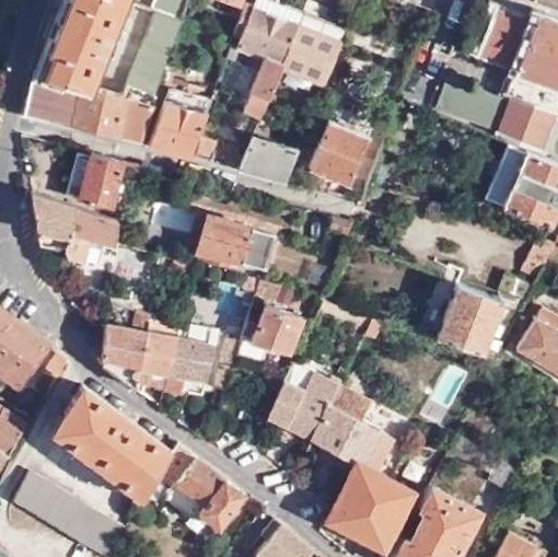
[(124,1),(121,0),(68,0),(65,9),(50,49),(54,50),(46,73),(35,69),(25,113),(60,123),(71,125),(84,84),(90,86),(124,1)]
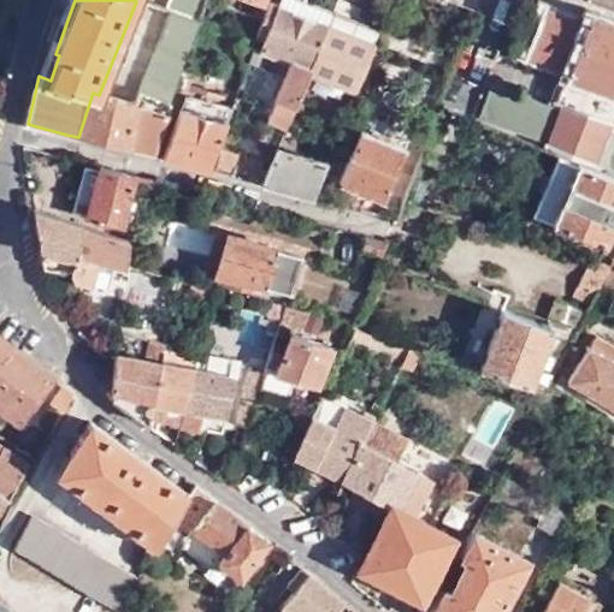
[(207,0),(171,0),(167,12),(171,13),(199,23),(207,0)]
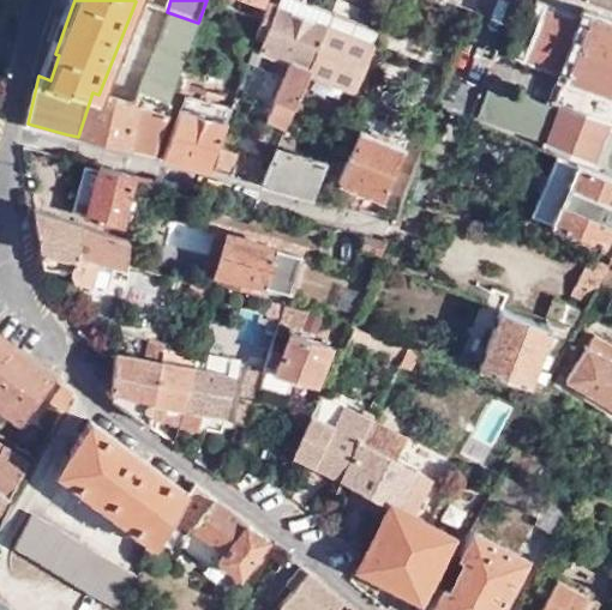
[(280,0),(279,6),(271,4),(263,23),(258,37),(265,41),(262,52),(297,66),(309,71),(327,26),(331,13),(299,0),(280,0)]
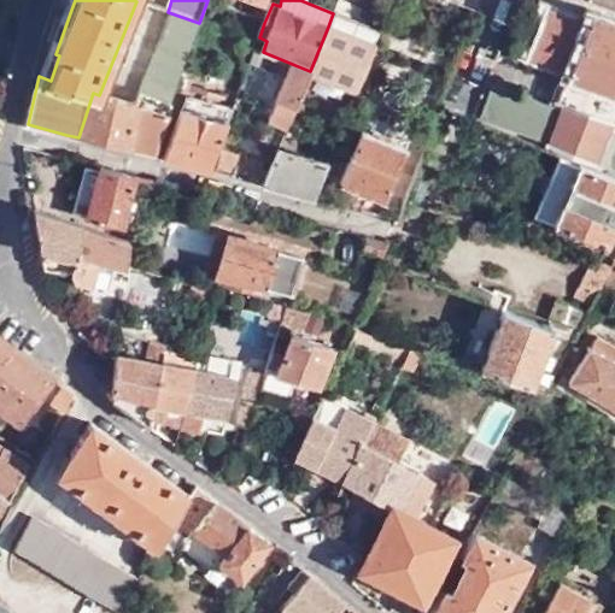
[(614,24),(592,16),(589,25),(549,10),(528,58),(569,75),(557,107),(496,86),(482,121),(550,147),(549,152),(595,171),(613,128),(614,128),(614,24)]
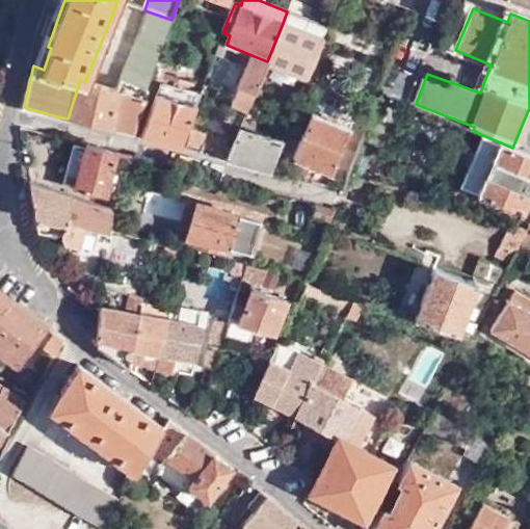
[(414,12),(406,9),(402,20),(409,24),(414,12)]
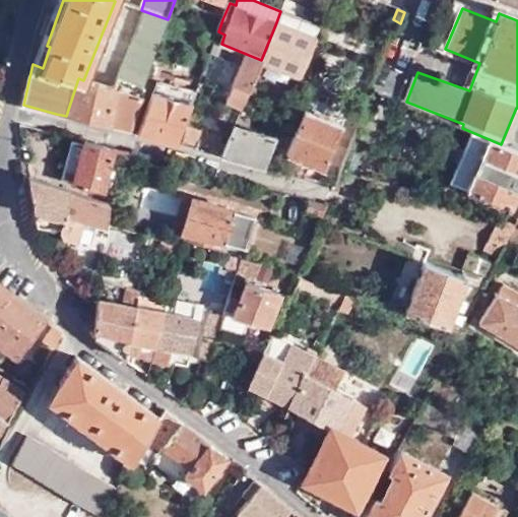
[(143,86),(168,19),(144,11),(118,77),(143,86)]
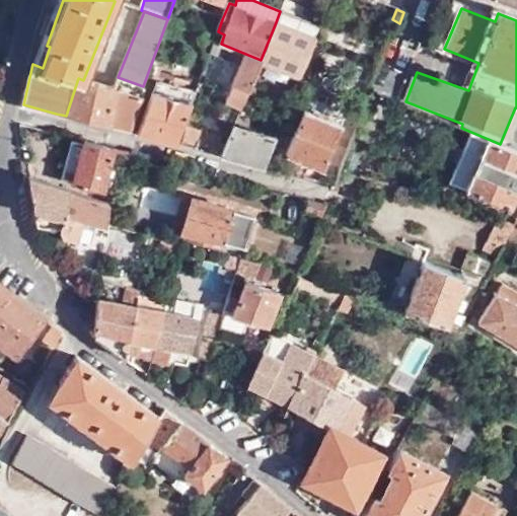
[(315,38),(276,22),(261,60),(259,64),(299,80),(315,38)]
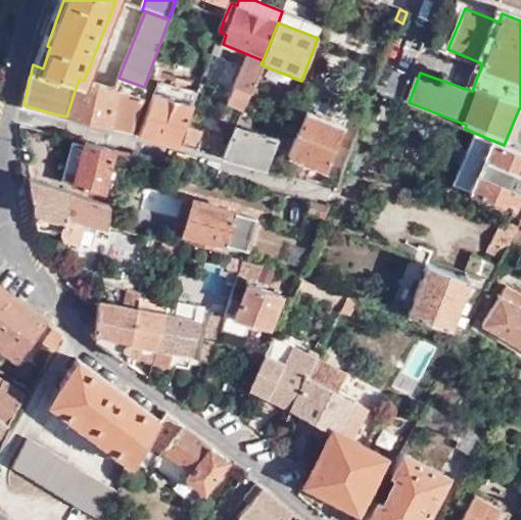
[(261,64),(263,60),(252,56),(247,69),(241,66),(228,100),(243,107),(261,64)]
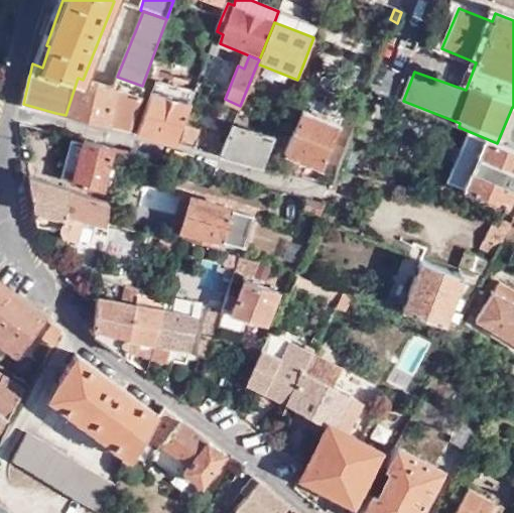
[(125,131),(142,86),(117,77),(112,89),(83,80),(78,78),(66,115),(113,128),(125,131)]
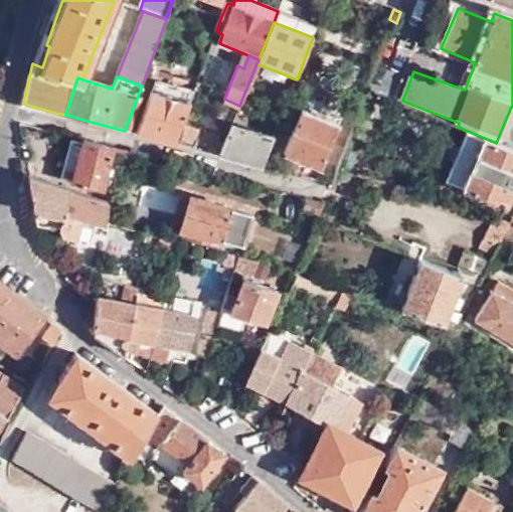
[(172,144),(193,91),(155,81),(133,133),(158,140),(172,144)]
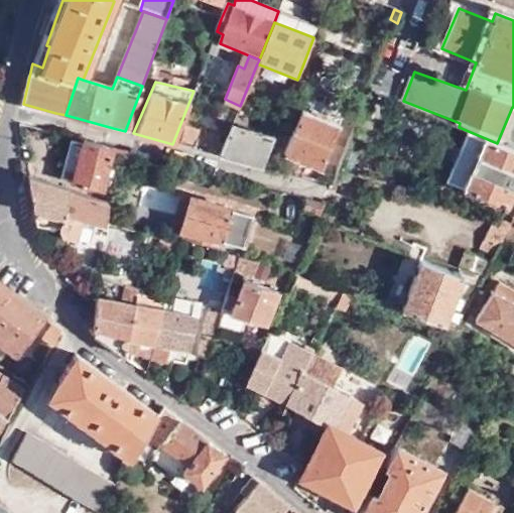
[(320,168),(345,114),(308,96),(284,152),(320,168)]
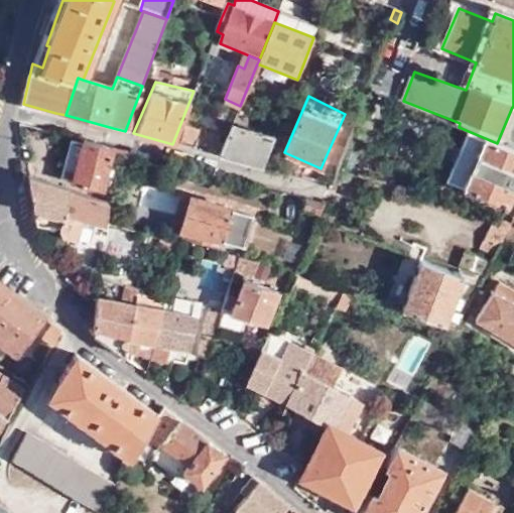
[(261,167),(278,127),(270,124),(266,135),(232,124),(224,146),(220,156),(240,161),(261,167)]
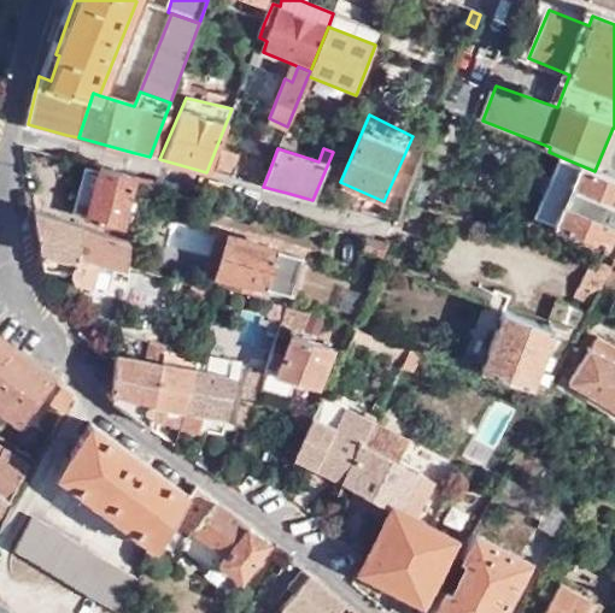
[(212,175),(233,180),(238,158),(220,153),(212,175)]
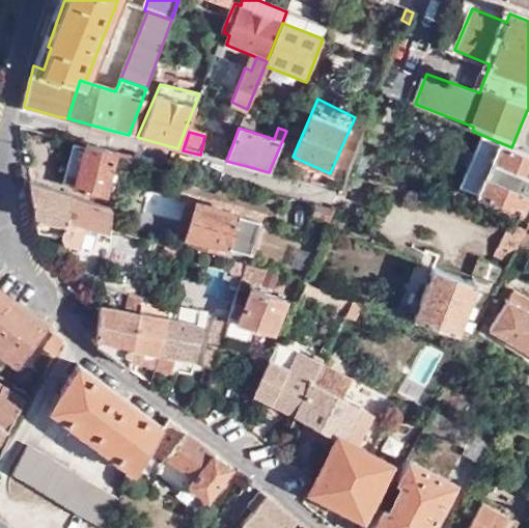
[(528,157),(481,137),(458,188),(516,214),(528,187),(528,157)]
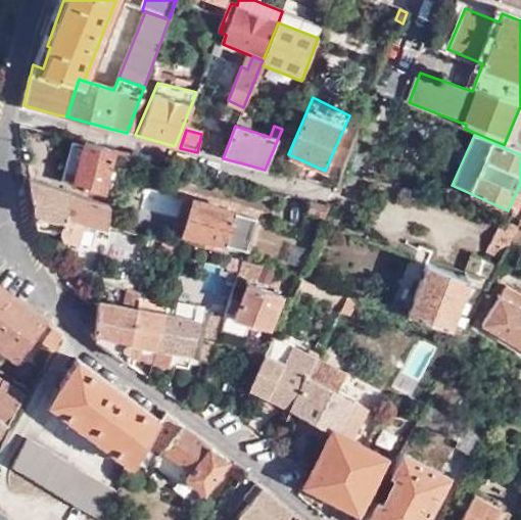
[(201,152),(223,158),(227,148),(220,145),(222,140),(206,136),(201,152)]
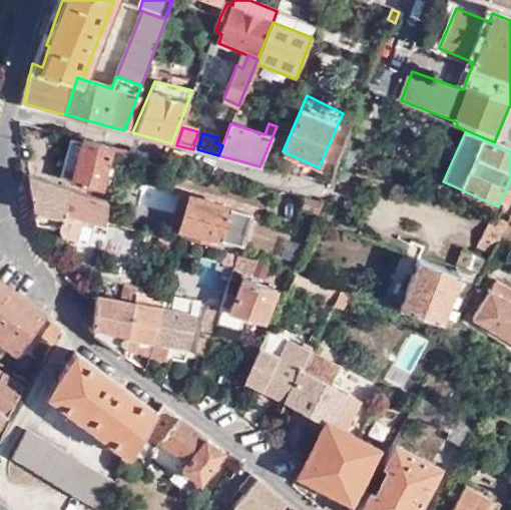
[(112,147),(82,140),(70,186),(100,195),(112,147)]
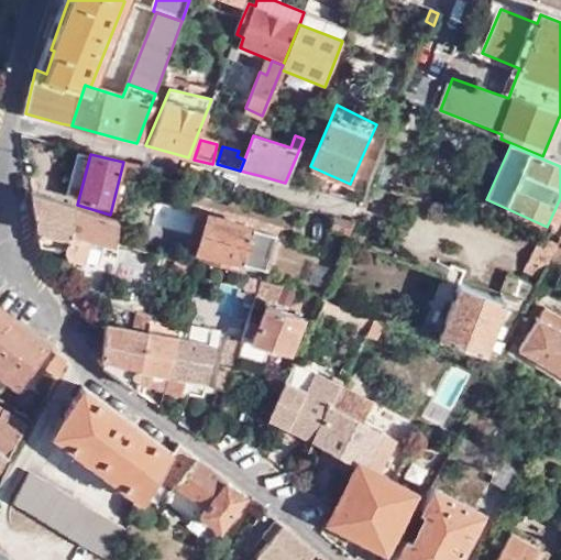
[(140,180),(142,167),(124,163),(124,176),(140,180)]
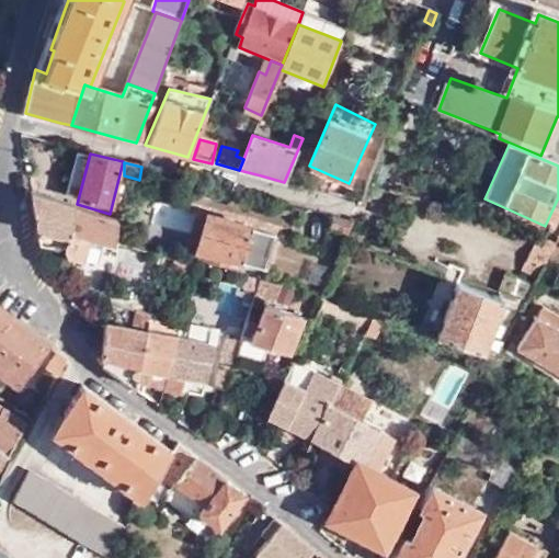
[(40,240),(44,266),(72,262),(70,259),(67,249),(77,207),(31,193),(40,240)]
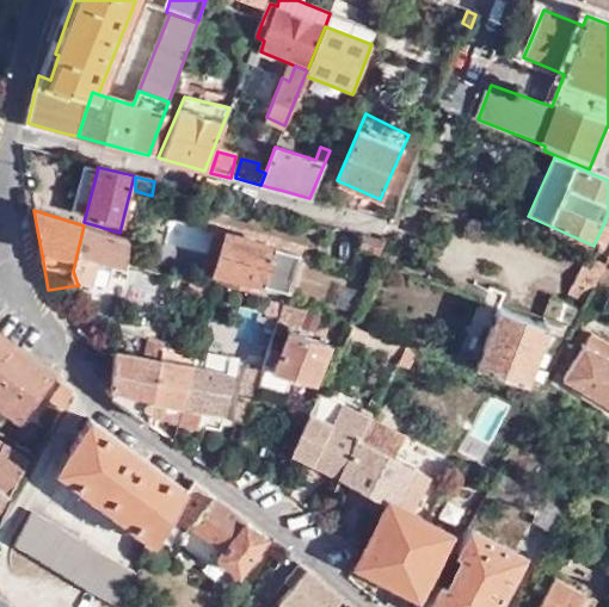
[(84,225),(73,271),(77,282),(96,285),(109,287),(112,272),(118,273),(121,264),(129,266),(130,240),(84,225)]
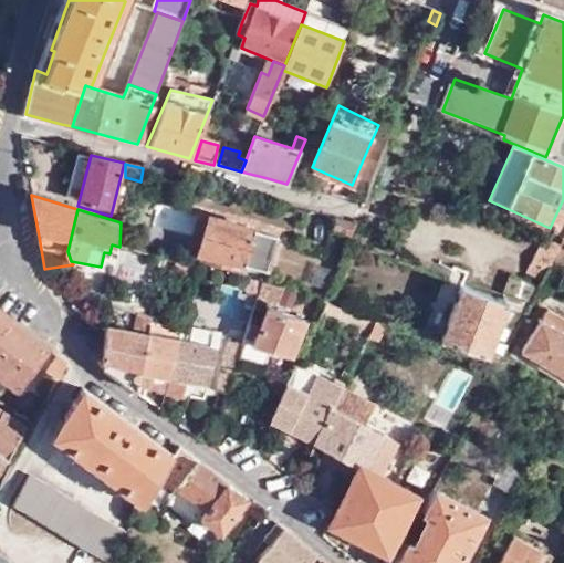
[(209,217),(199,266),(243,274),(246,267),(271,272),(280,235),(209,217)]
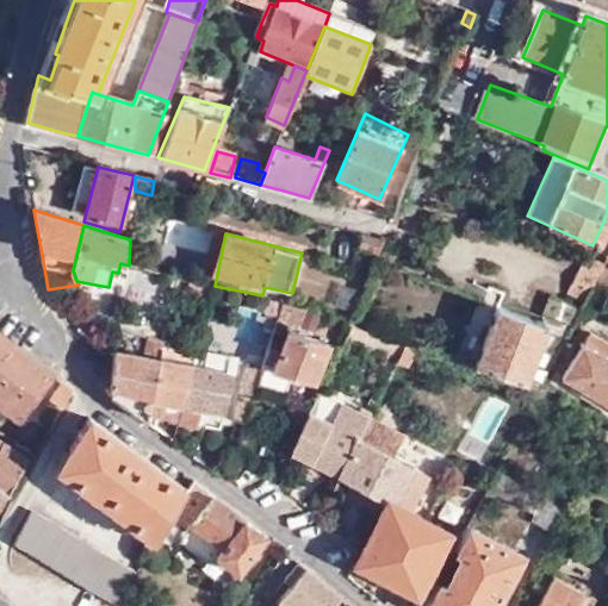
[(385,241),(380,239),(363,236),(358,249),(379,255),(385,241)]
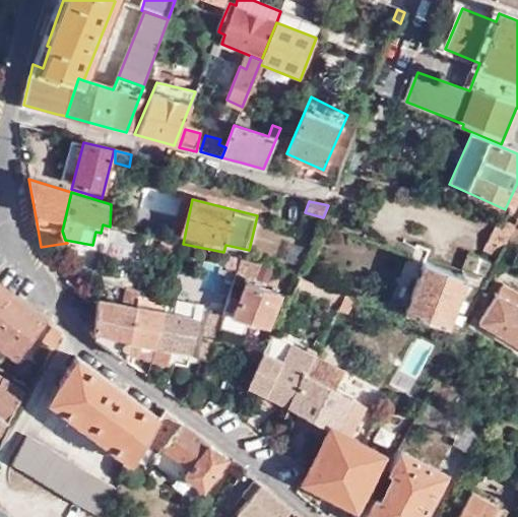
[(110,227),(141,234),(143,225),(115,220),(117,205),(111,204),(110,227)]
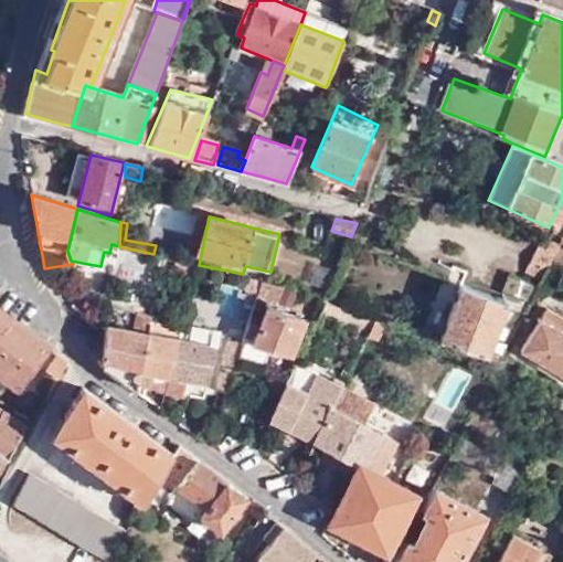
[(558,248),(542,243),(522,282),(510,277),(502,293),(528,307),(548,271),(558,248)]
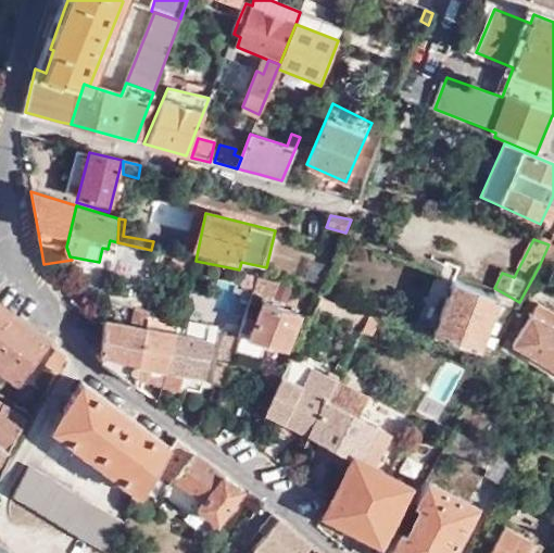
[(553,248),(549,244),(539,266),(551,272),(553,266),(553,248)]
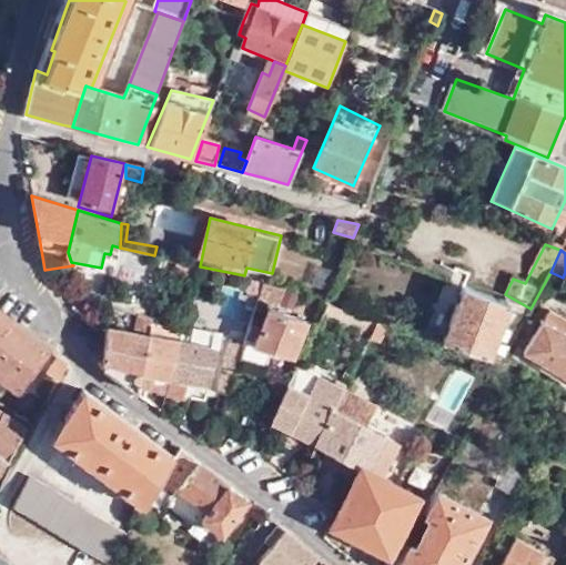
[(120,251),(110,280),(140,291),(150,262),(120,251)]
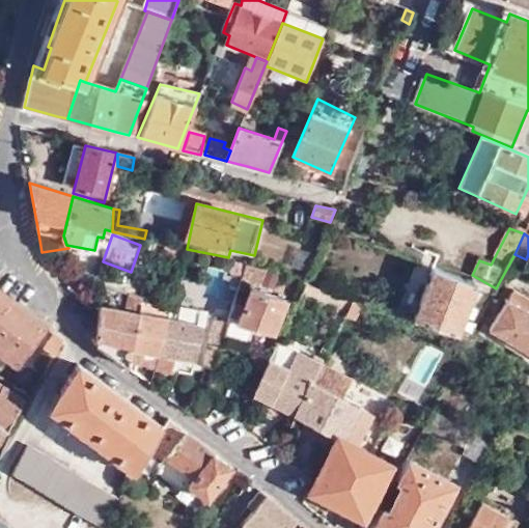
[(244,262),(240,277),(255,282),(261,268),(244,262)]
